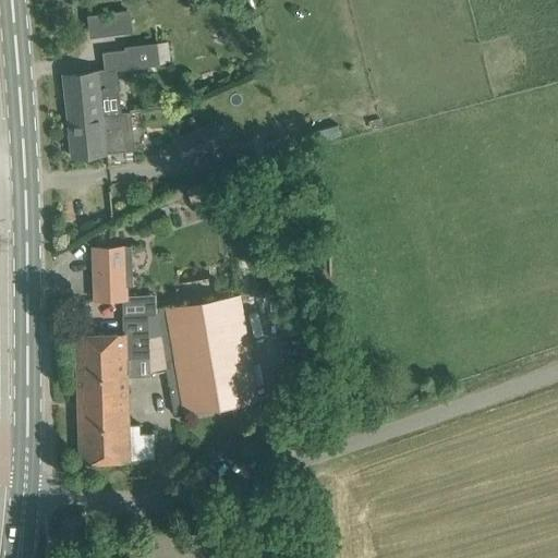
[(87,33),(132,31),(131,9),(86,11),(87,33)]
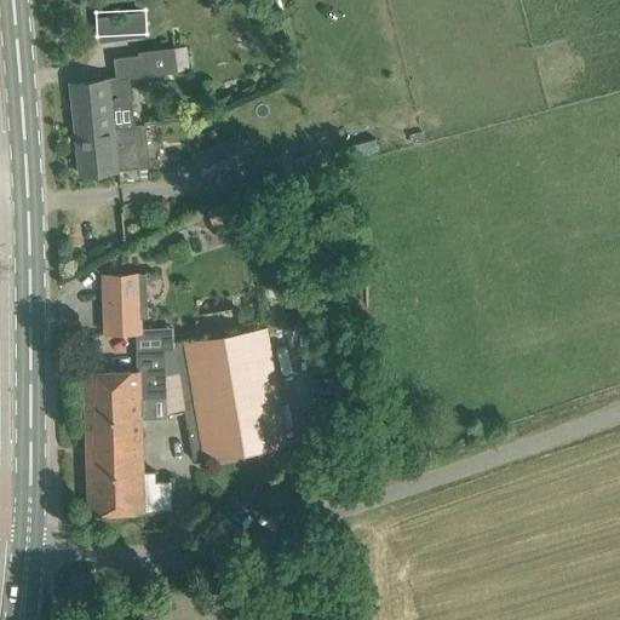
[(110,38),(112,53),(136,52),(135,36),(110,38)]
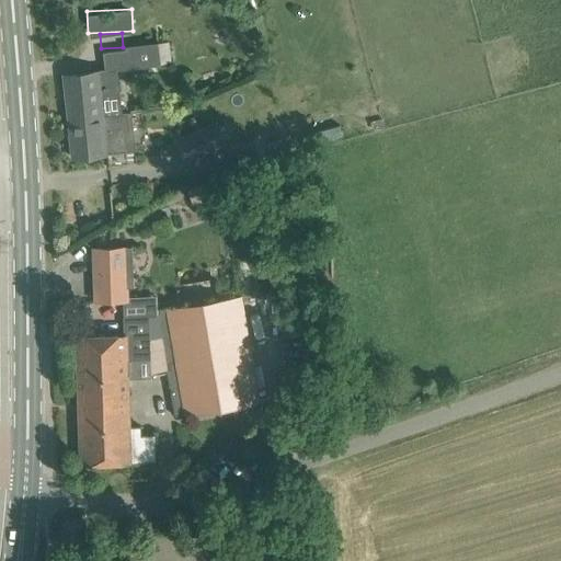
[(129,68),(171,64),(169,43),(127,47),(129,68)]
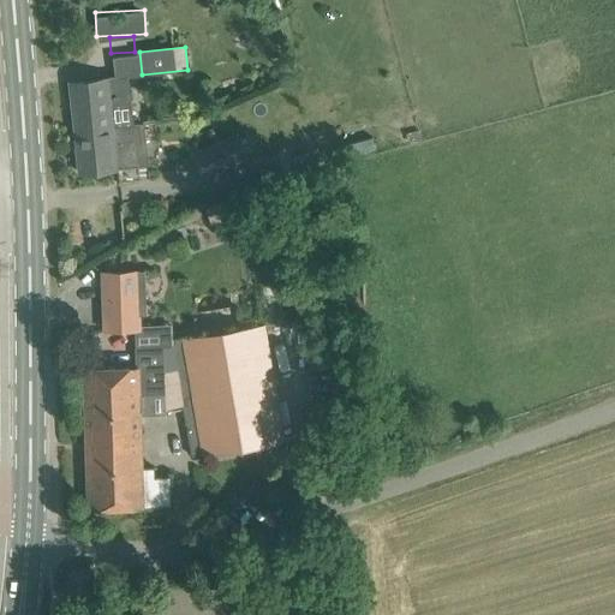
[(137,166),(135,142),(142,141),(139,124),(132,124),(130,101),(127,77),(94,79),(70,83),(79,172),(103,169),(137,166)]
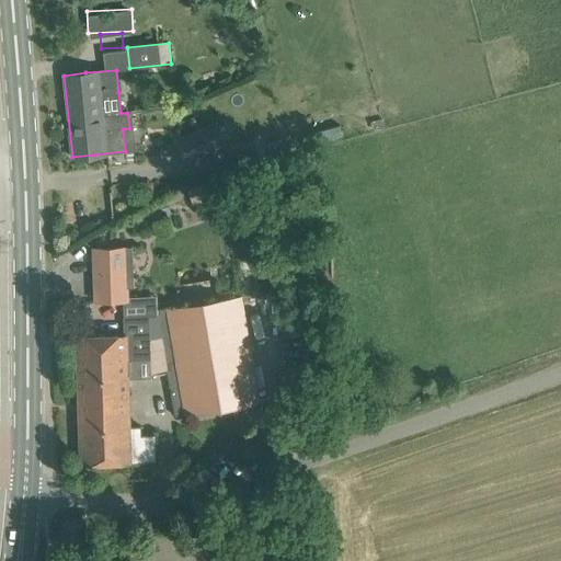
[(186,162),(228,144),(218,121),(176,140),(186,162)]
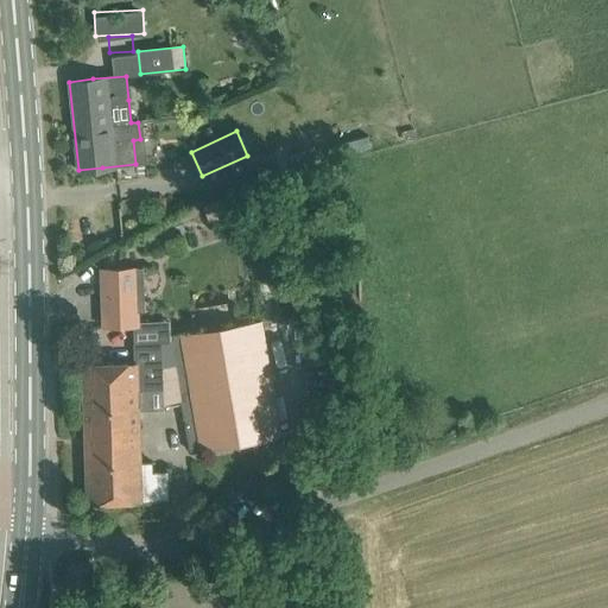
[(320,144),(299,149),(304,165),(324,160),(320,144)]
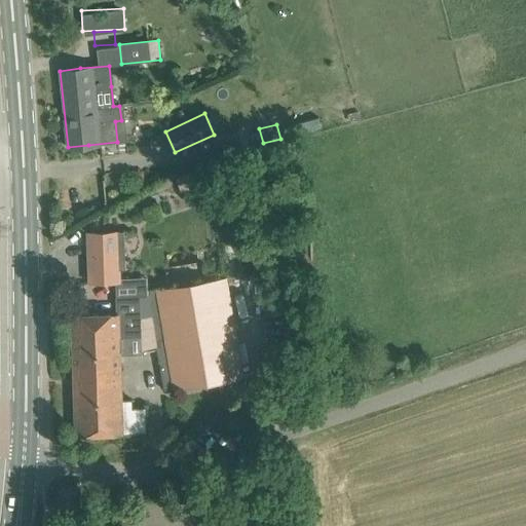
[(118,230),(87,231),(88,283),(119,282),(119,268),(124,268),(123,230),(118,230)]
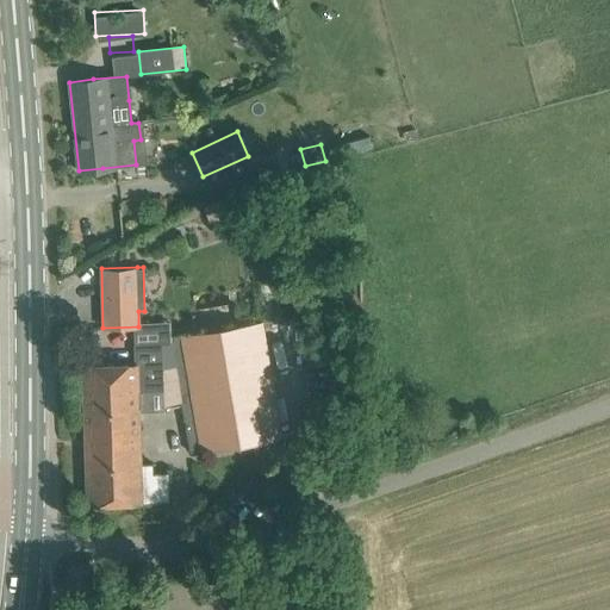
[(176,366),(160,368),(160,391),(161,391),(162,391),(163,397),(165,406),(182,404),(191,453),(278,437),(273,415),(257,322),(172,336),(173,342),(176,366)]
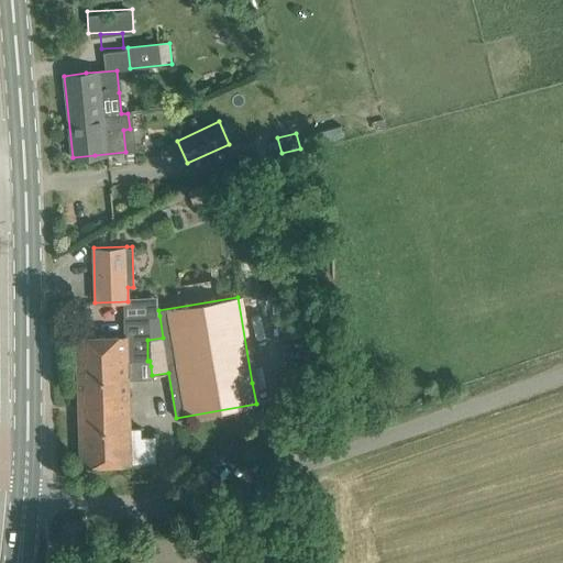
[(125,335),(78,338),(80,379),(112,378),(112,381),(128,381),(153,379),(152,375),(151,366),(150,361),(148,361),(147,361),(147,340),(163,338),(159,316),(156,316),(147,317),(146,317),(124,318),(125,335)]
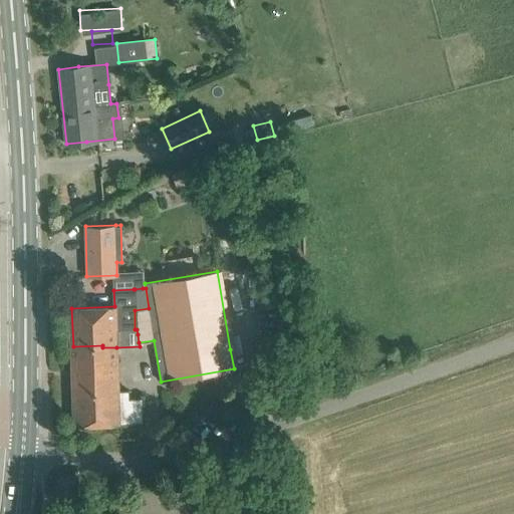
[(102,345),(73,346),(75,425),(118,423),(118,424),(144,423),(143,403),(143,398),(130,398),(129,390),(118,391),(118,386),(116,347),(102,347),(102,345)]
